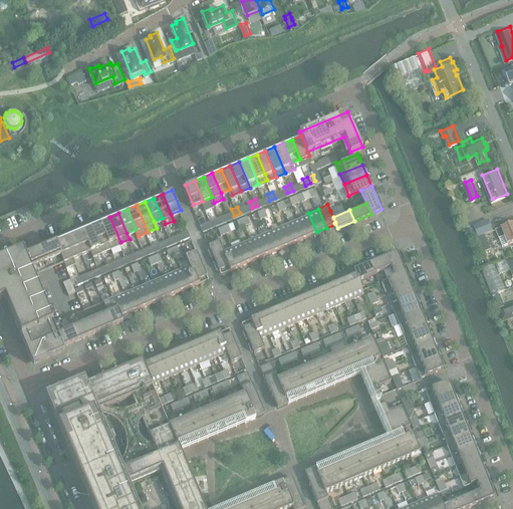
[(316,232),(308,213),(299,217),(307,235),(316,232)]
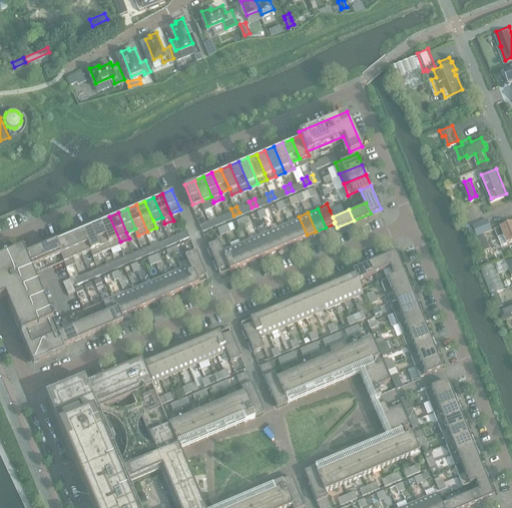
[(221,220),(218,213),(213,216),(215,222),(221,220)]
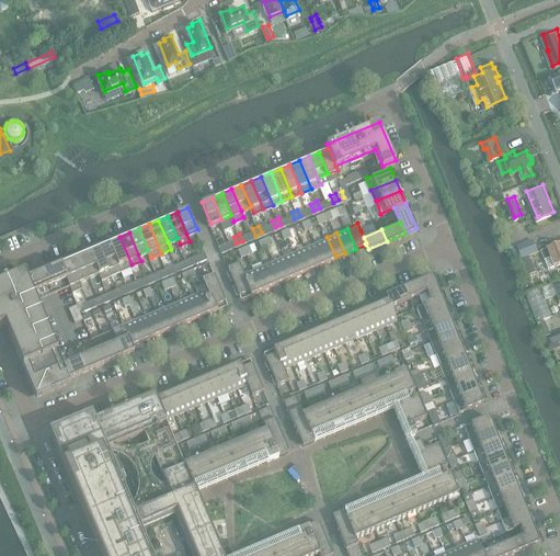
[(132,264),(120,237),(110,240),(122,269),(132,264)]
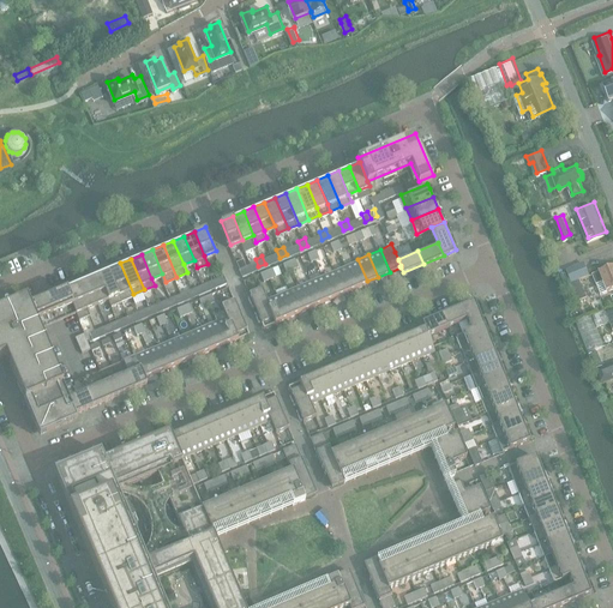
[(367,281),(358,259),(346,264),(355,286),(367,281)]
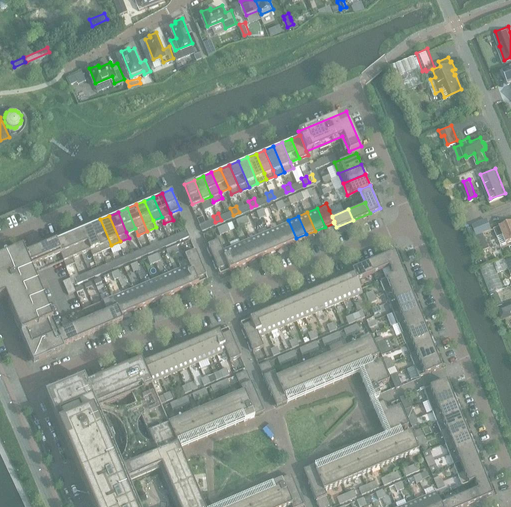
[(473,221),(477,232),(484,230),(491,226),(487,216),(473,221)]
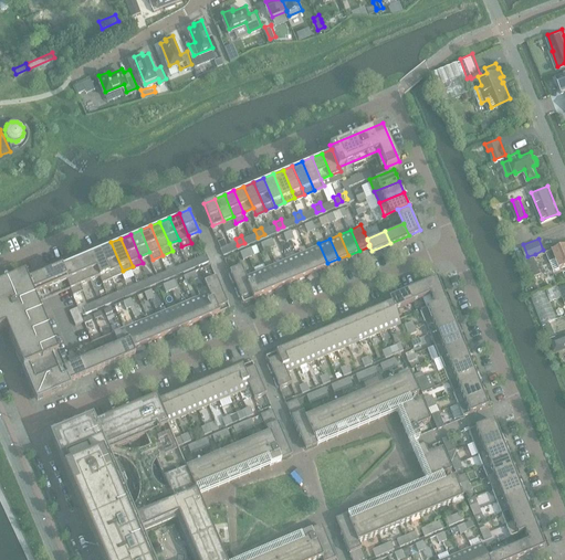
[(234,247),(231,240),(221,244),(225,252),(234,247)]
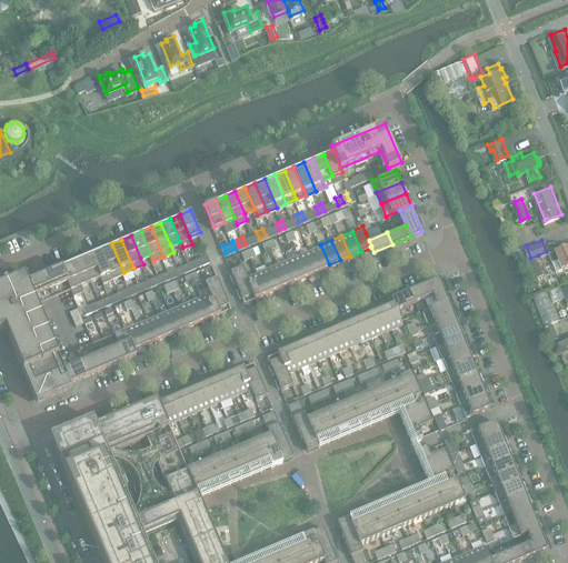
[(567,242),(550,250),(557,269),(567,264),(567,242)]
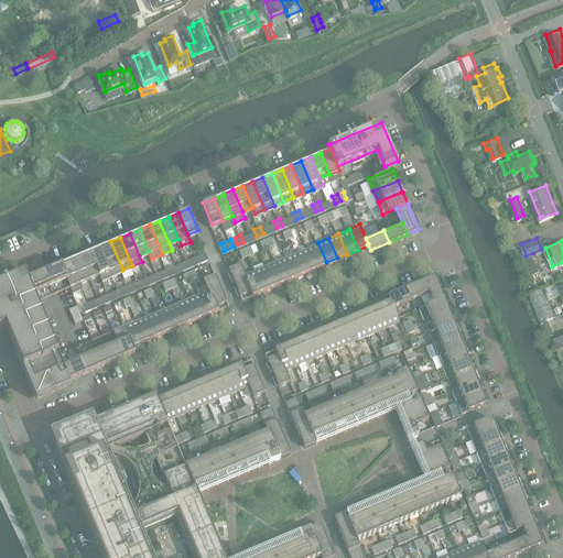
[(122,270),(110,241),(100,245),(112,274),(122,270)]
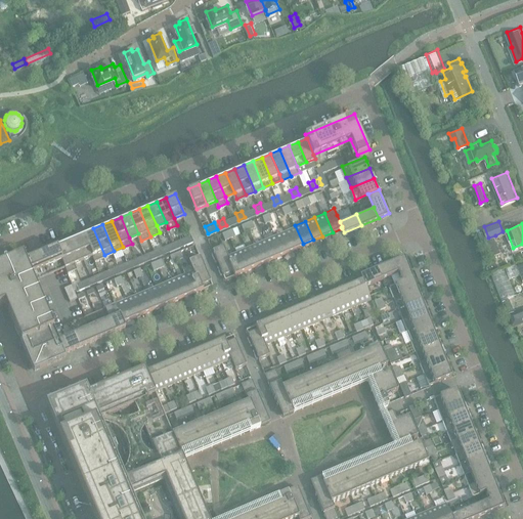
[(303,244),(295,225),(286,229),(294,248),(303,244)]
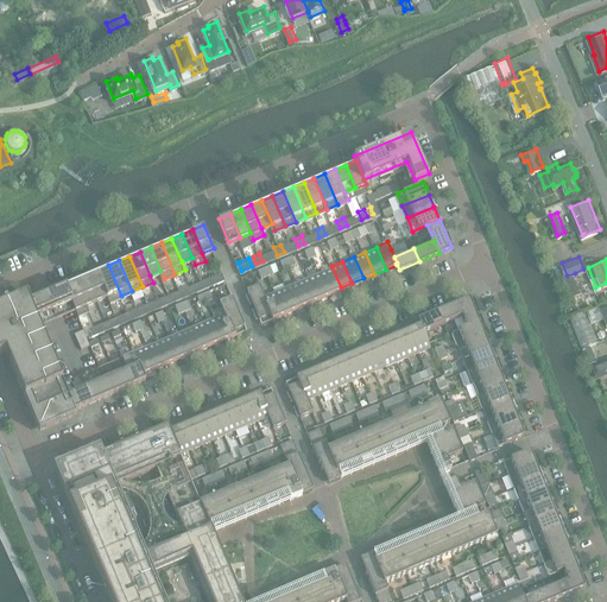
[(121,296),(108,265),(99,270),(108,293),(111,301),(121,296)]
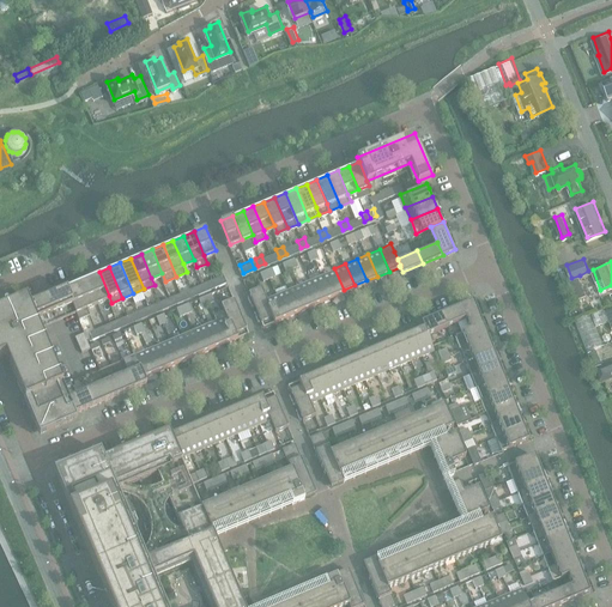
[(344,290),(334,268),(323,273),(333,295),(344,290)]
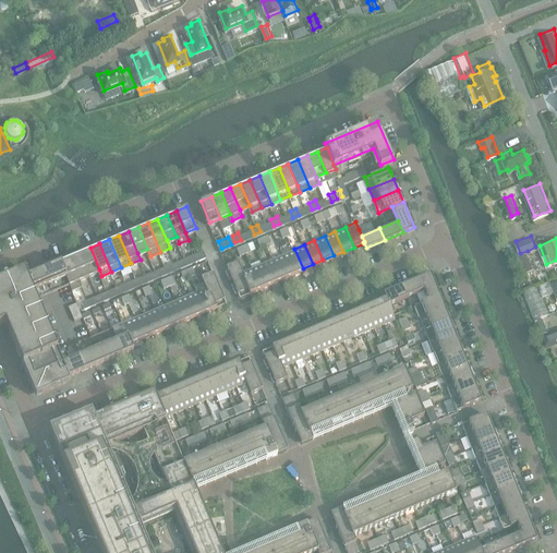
[(207,254),(204,247),(194,252),(196,259),(207,254)]
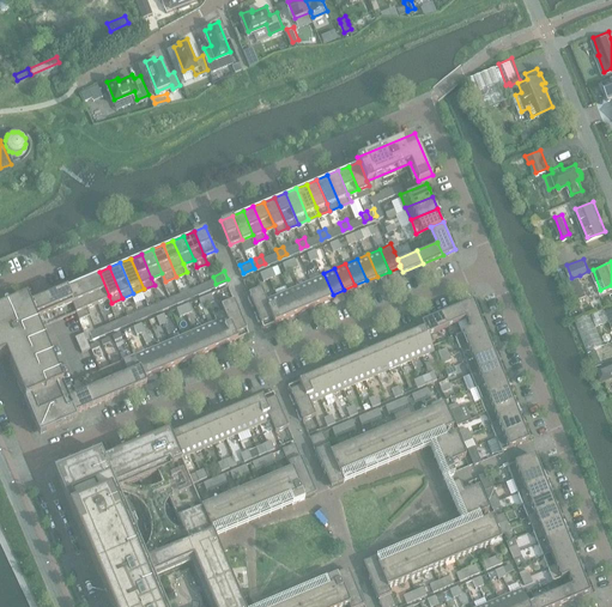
[(109,296),(100,272),(89,277),(98,299),(109,296)]
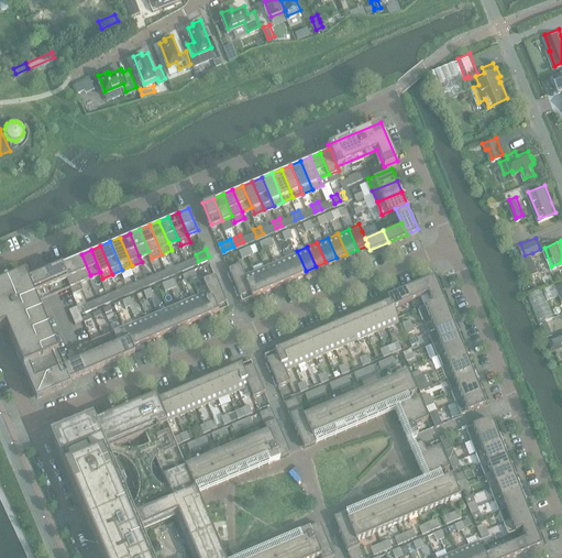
[(306,271),(297,251),(286,255),(295,275),(306,271)]
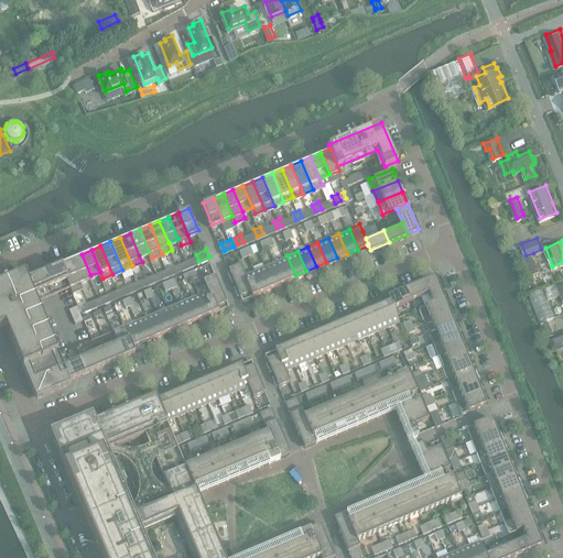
[(540,269),(533,253),(526,255),(532,272),(540,269)]
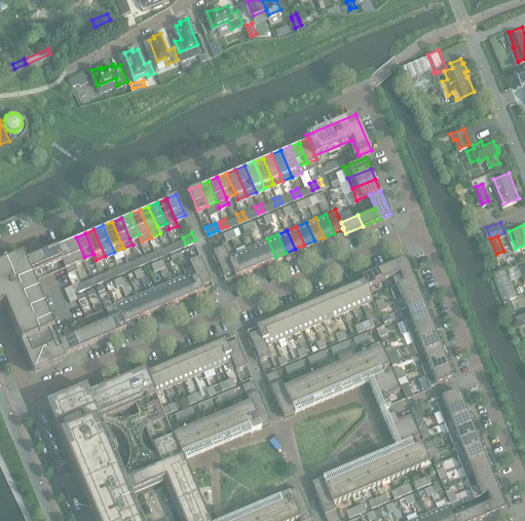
[(84,257),(76,237),(67,240),(75,261),(84,257)]
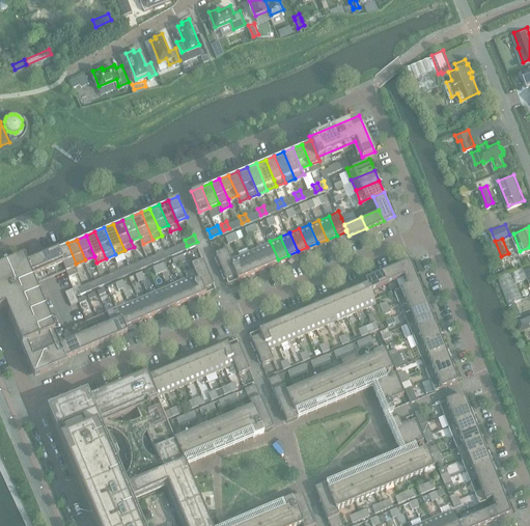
[(184,247),(180,241),(175,243),(178,250),(184,247)]
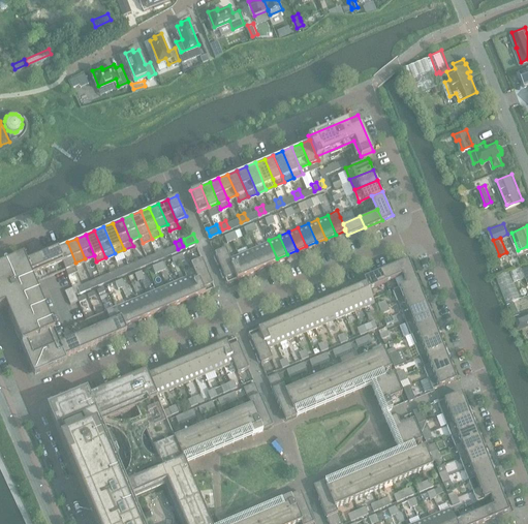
[(277,258),(269,240),(259,244),(268,264),(277,258)]
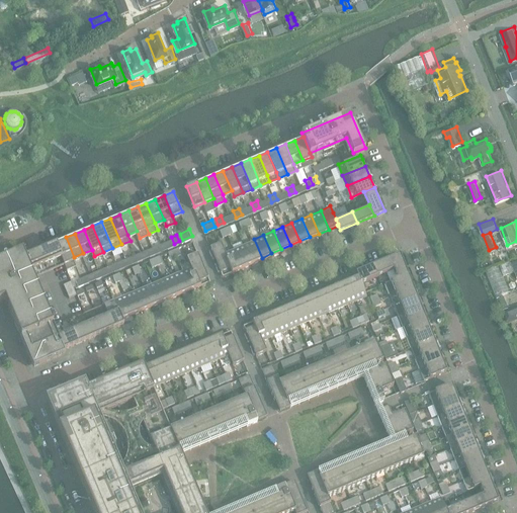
[(74,257),(66,237),(57,241),(62,253),(68,267),(77,263),(74,257)]
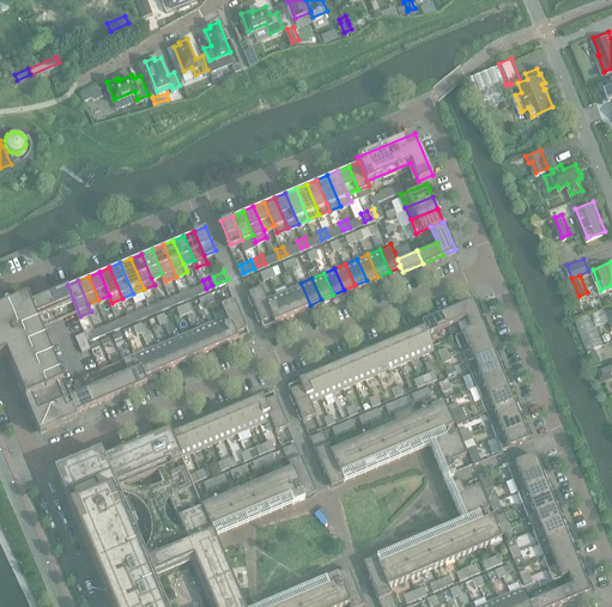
[(206,289),(203,280),(197,283),(199,291),(206,289)]
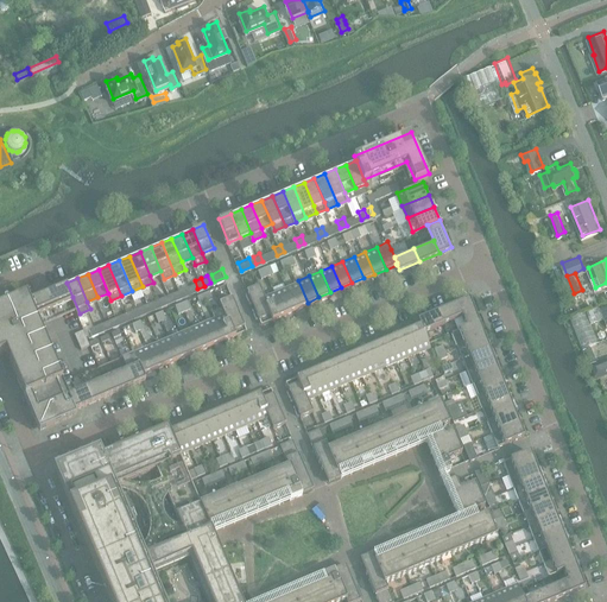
[(308,303),(298,280),(286,285),(296,306),(308,303)]
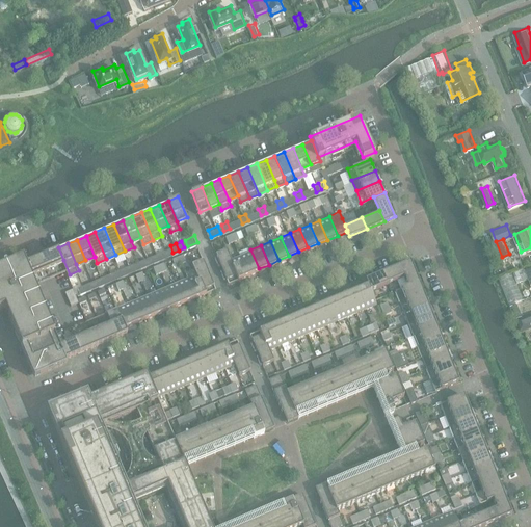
[(232,257),(228,246),(216,252),(217,253),(216,254),(219,262),(220,262),(221,264),(232,260),(232,258),(232,257)]
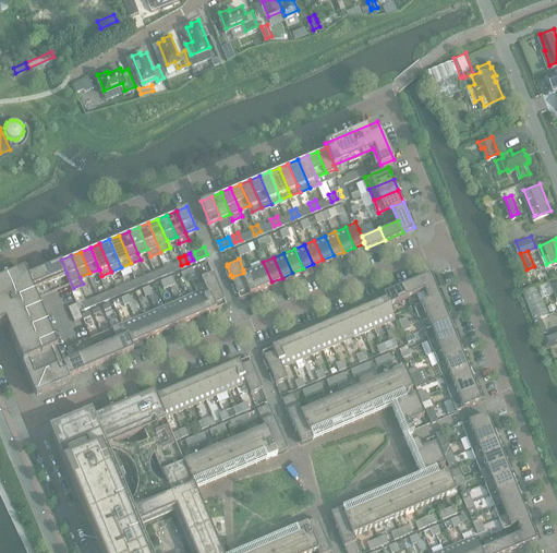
[(67,273),(61,260),(51,264),(44,267),(49,280),(67,273)]
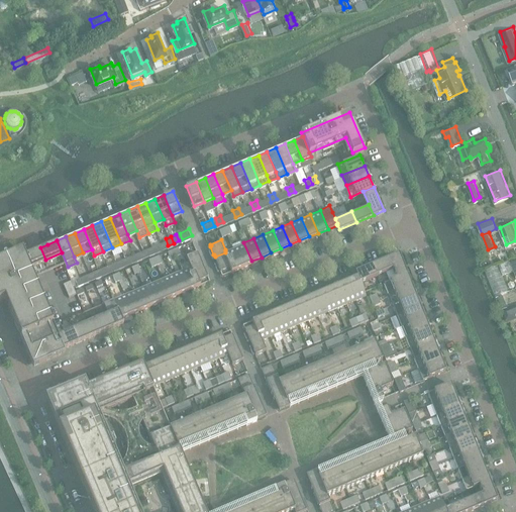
[(161,248),(159,241),(152,244),(156,250),(161,248)]
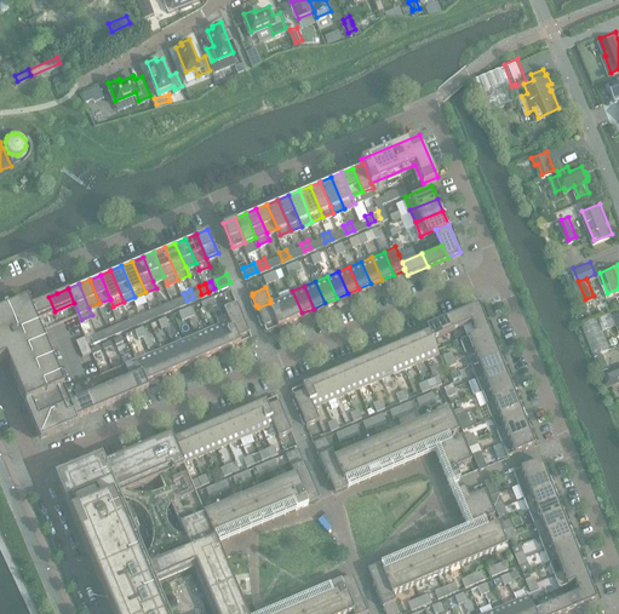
[(302,313),(292,291),(281,296),(291,317),(302,313)]
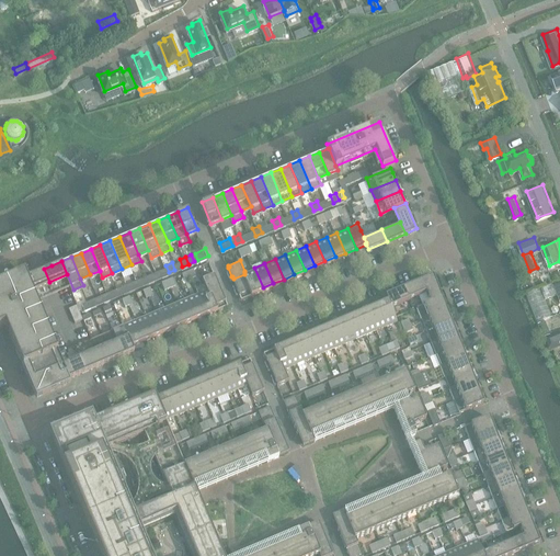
[(169,272),(166,265),(160,268),(163,274),(169,272)]
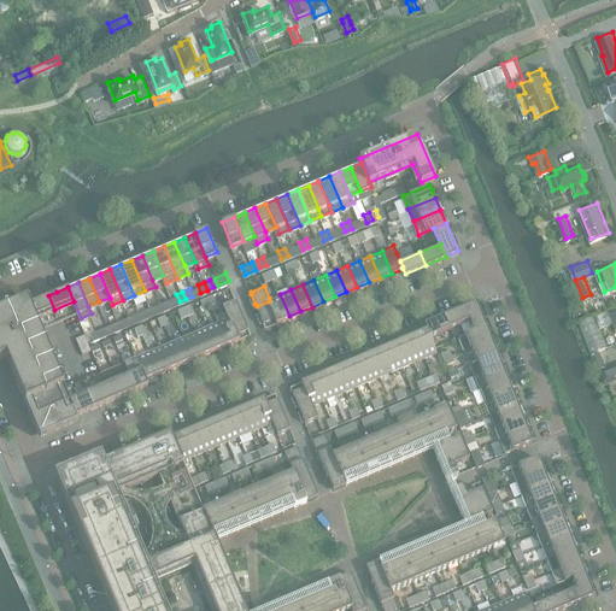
[(289,316),(280,294),(269,298),(269,299),(269,301),(277,321),(289,316)]
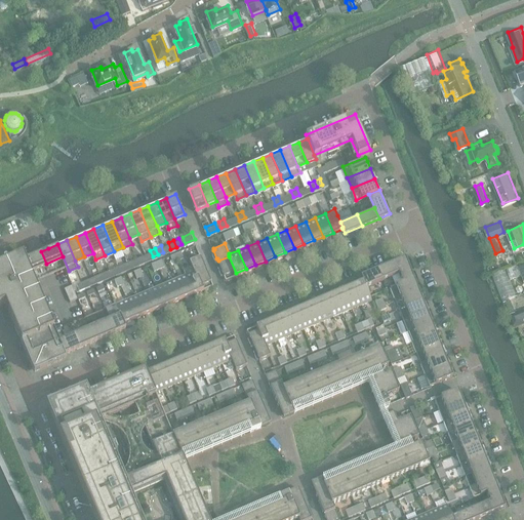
[(46,264),(41,251),(25,258),(30,271),(46,264)]
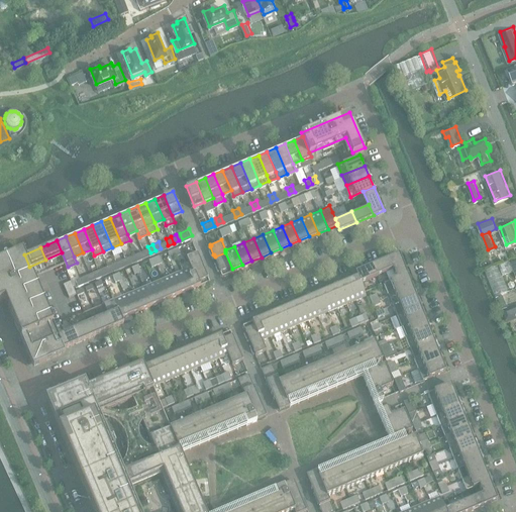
[(143,256),(140,249),(135,251),(137,259),(143,256)]
